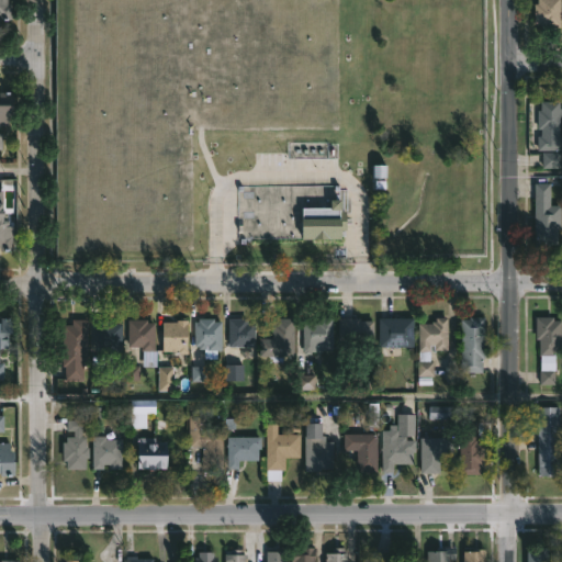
[(0,0),(7,0),(7,4),(11,4),(11,19),(0,19),(0,0)]
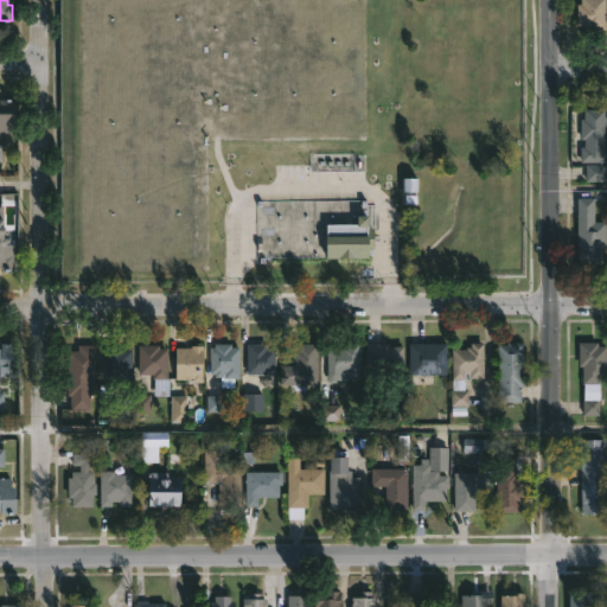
[(605,0),(605,36),(587,34),(588,23),(576,21),(577,4),(581,4),(581,0),(605,0)]
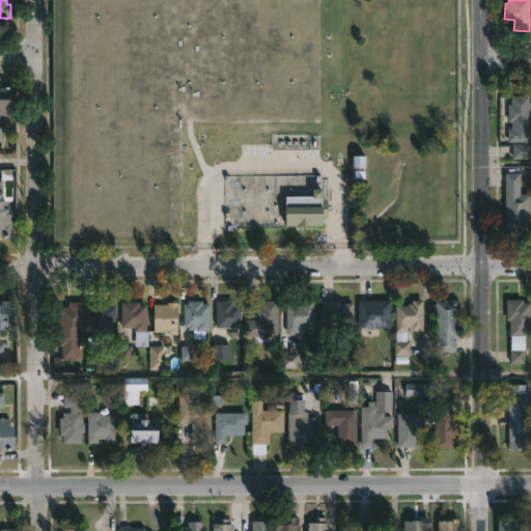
[(7,110),(7,117),(0,117),(0,86),(11,86),(11,102),(10,102),(10,110),(7,110)]
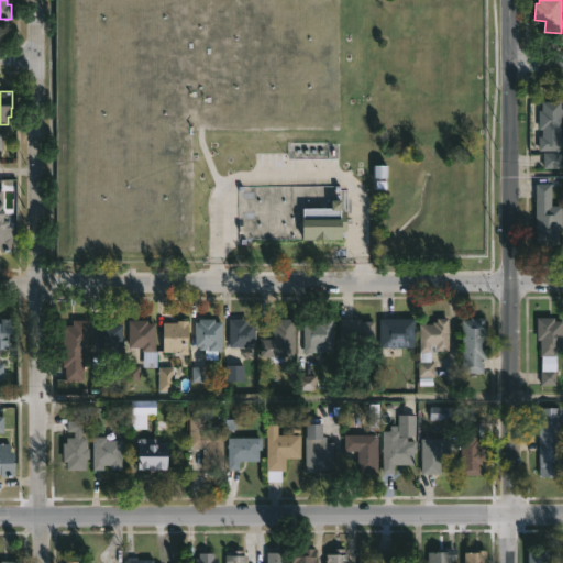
[(561,101),(560,136),(562,136),(562,151),(538,151),(539,109),(541,110),(541,101),(561,101)]
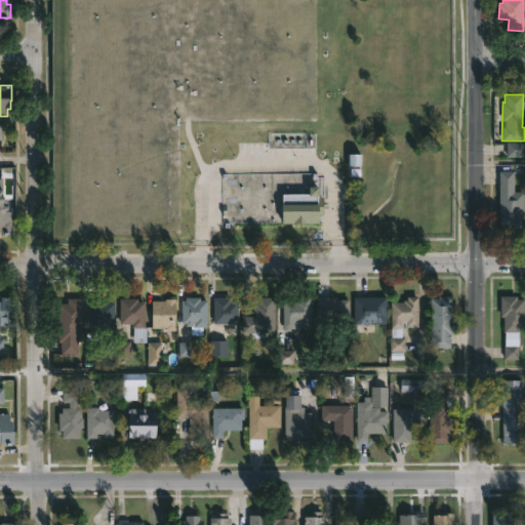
[(514,171),(514,192),(523,192),(523,213),(521,213),(521,229),(515,229),(515,232),(499,232),(499,171),(514,171)]
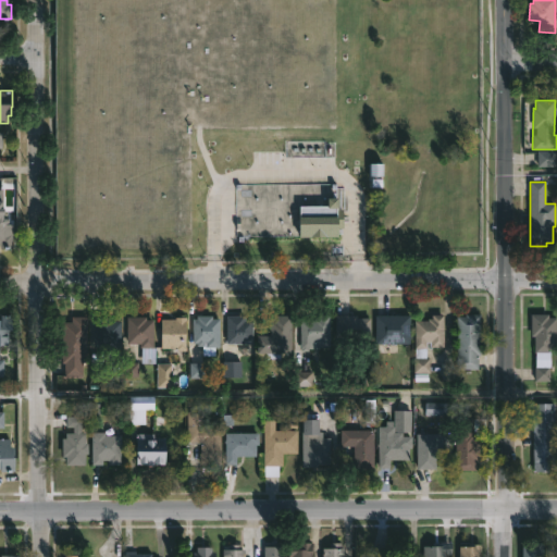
[(0,186),(1,186),(1,208),(3,208),(2,219),(8,219),(8,224),(12,224),(11,248),(0,248),(0,186)]
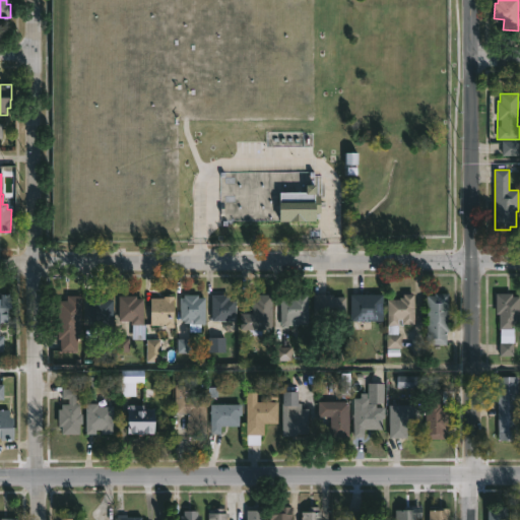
[(317,222),(317,187),(306,187),(306,193),(278,194),(278,198),(224,198),(225,221),(279,220),(280,223),(317,222)]
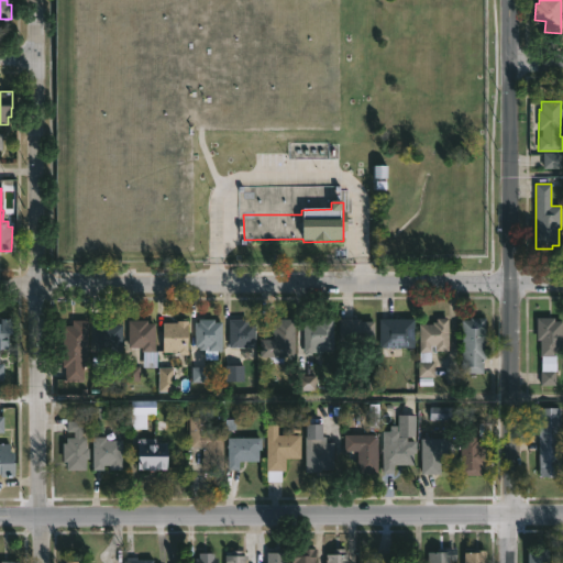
[(333,318),(332,355),(304,355),(305,317),(333,318)]
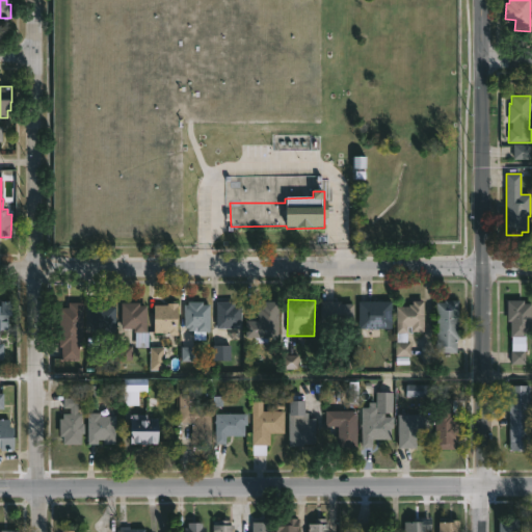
[(524,300),(524,303),(531,303),(531,335),(526,334),(525,365),(510,364),(511,336),(510,336),(510,321),(507,321),(507,299),(524,300)]
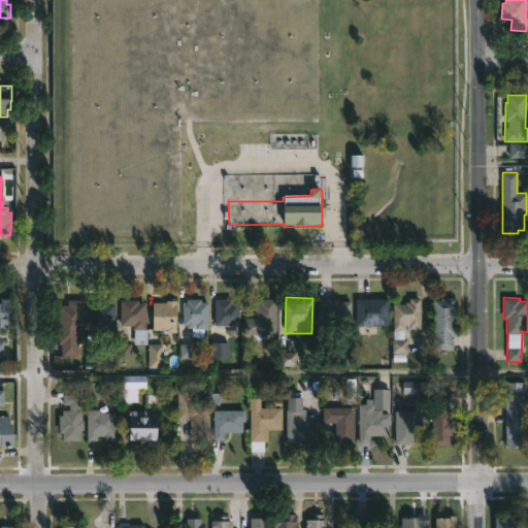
[(337,299),(337,301),(351,301),(351,324),(318,324),(318,298),(337,299)]
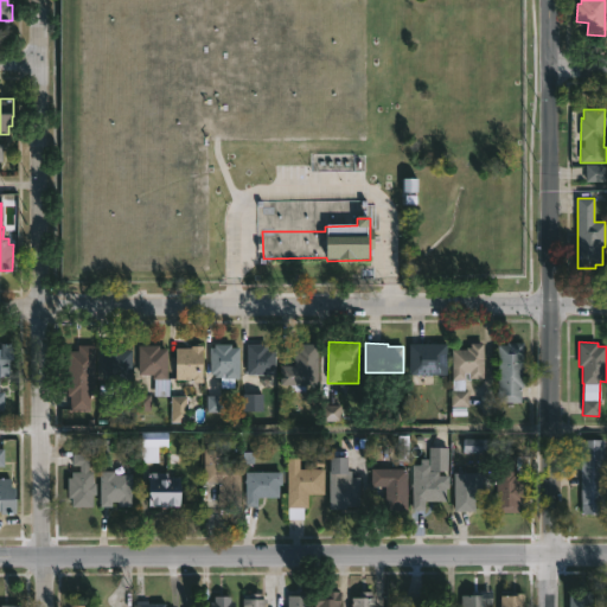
[(435,375),(408,374),(408,343),(446,344),(446,375),(435,375)]
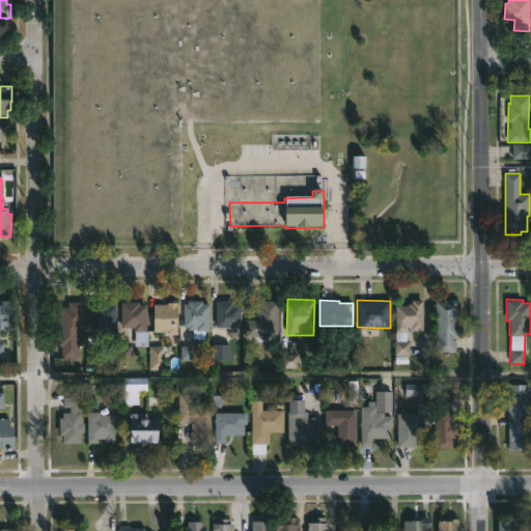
[(423,300),(423,332),(410,332),(410,326),(407,326),(407,341),(409,341),(409,356),(408,356),(408,364),(394,364),(395,306),(408,306),(408,304),(412,304),(412,300),(423,300)]
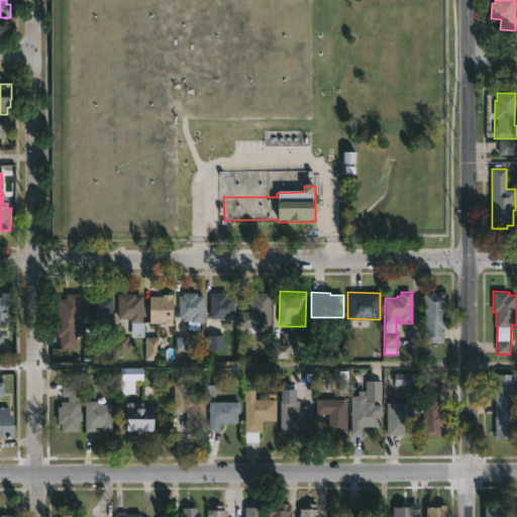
[(443,343),(424,343),(424,293),(445,292),(445,330),(443,330),(443,343)]
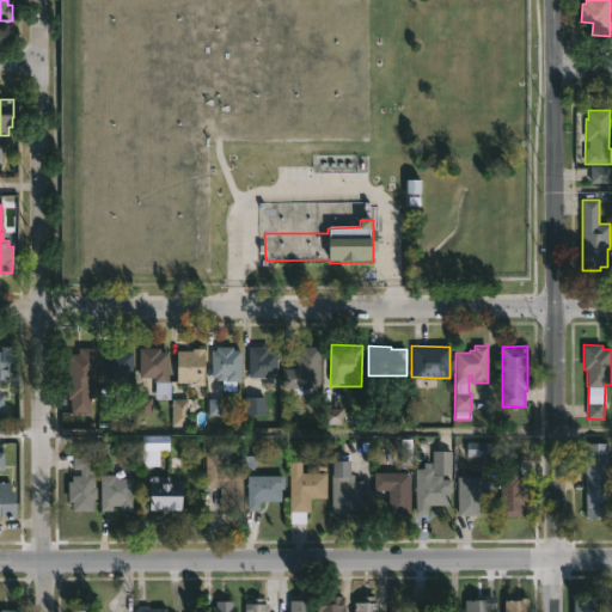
[(0,379),(0,347),(13,347),(12,362),(8,362),(8,379),(0,379)]
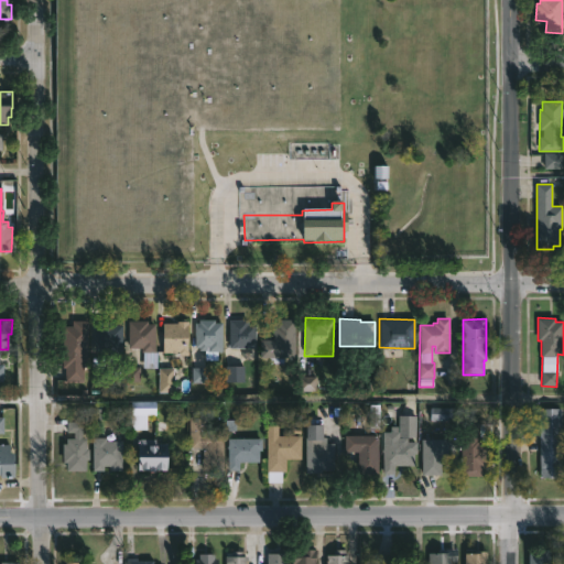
[(83,351),(83,381),(64,381),(64,368),(62,368),(61,326),(72,326),(72,321),(87,320),(87,351),(83,351)]
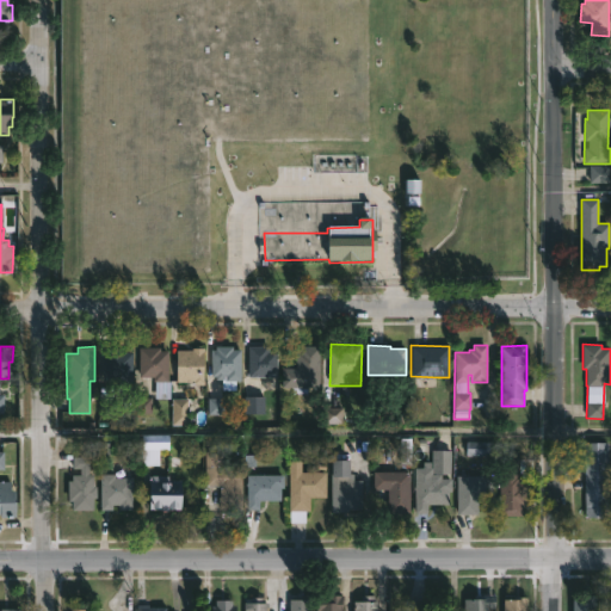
[(232,346),(232,350),(240,350),(240,381),(235,381),(235,390),(222,390),(222,380),(215,380),(215,376),(210,376),(210,350),(215,350),(215,346),(232,346)]
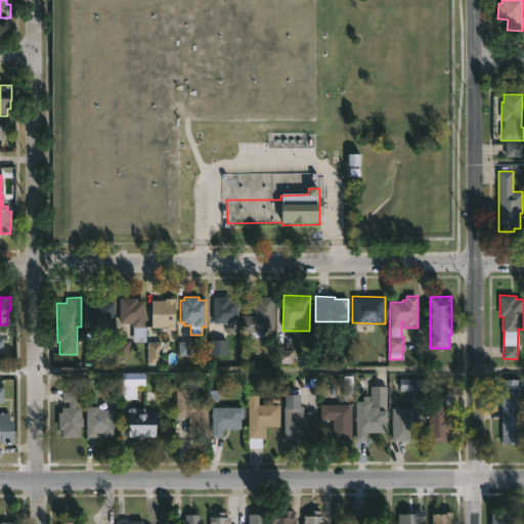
[(229,297),(229,301),(237,301),(237,323),(213,323),(213,297),(229,297)]
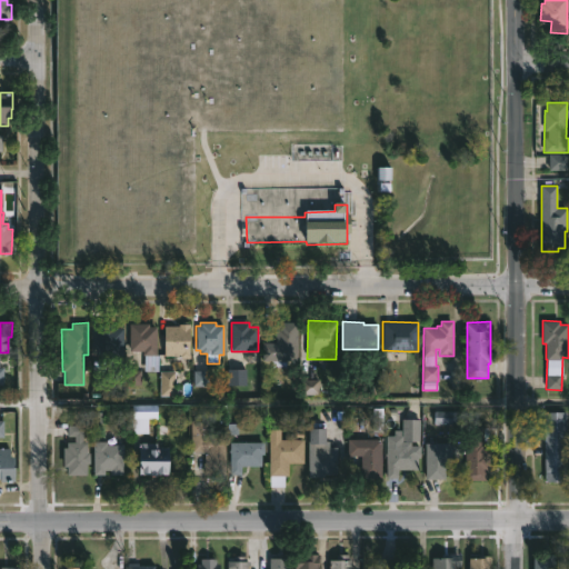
[(286,360),(286,367),(272,367),(272,361),(261,361),(262,342),(275,342),(275,327),(278,327),(278,322),(299,322),(297,360),(286,360)]
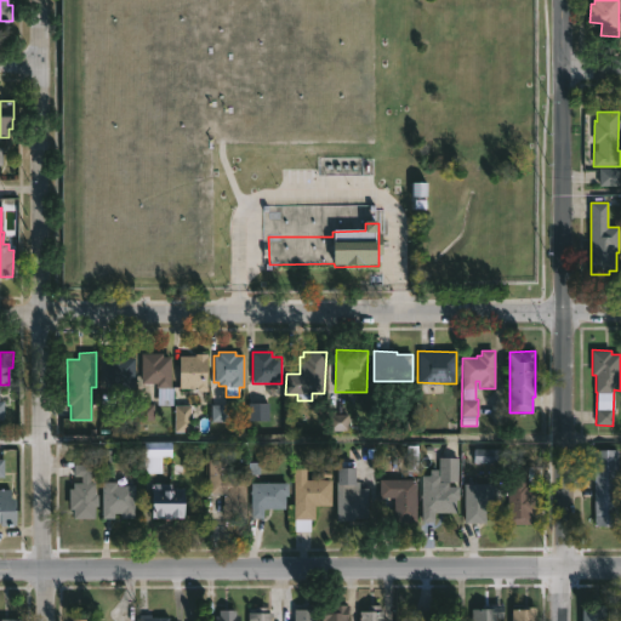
[(124,353),(124,358),(134,358),(135,383),(118,383),(118,386),(108,386),(108,382),(103,382),(103,353),(124,353)]
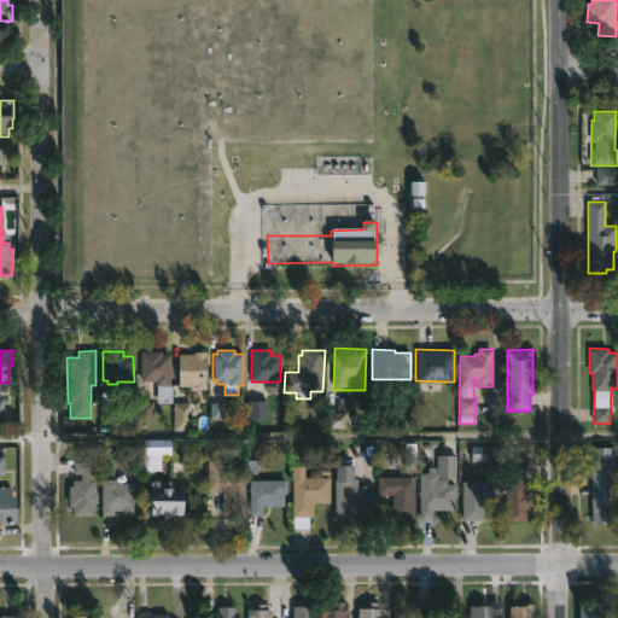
[(162,351),(162,354),(169,354),(169,386),(172,386),(172,403),(156,403),(156,386),(155,386),(155,382),(151,382),(151,383),(140,382),(140,351),(162,351)]
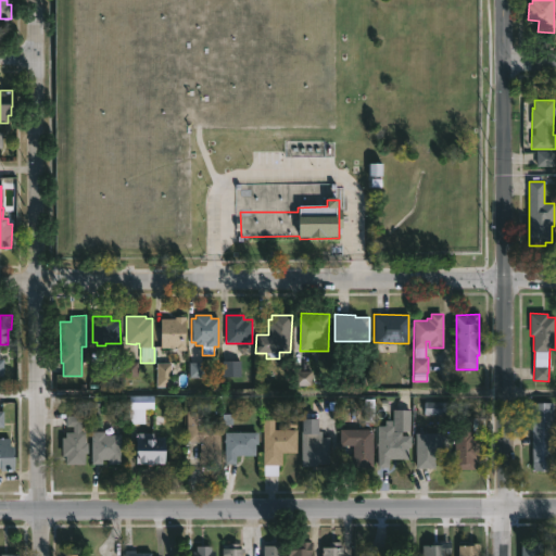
[(185,316),(185,350),(175,350),(175,348),(160,348),(160,318),(175,318),(175,316),(185,316)]
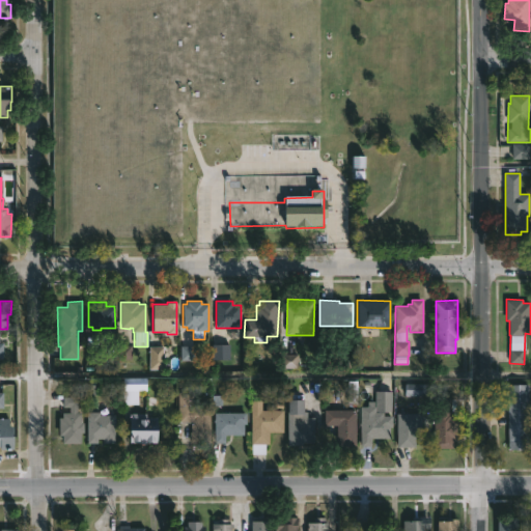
[(103,362),(86,362),(86,336),(103,336),(103,362)]
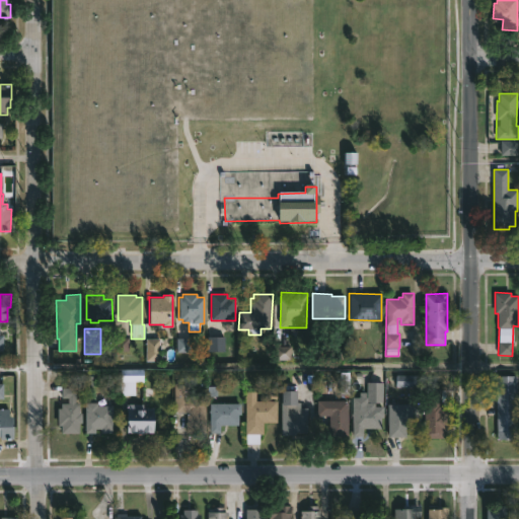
[(148,361),(158,361),(158,348),(155,348),(155,342),(148,342),(148,361)]
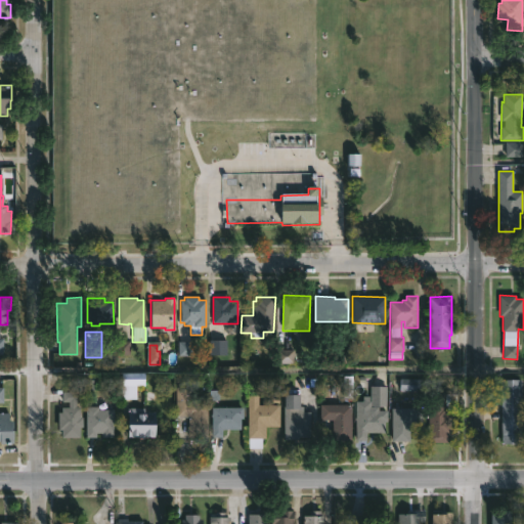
[(122,399),(121,399),(121,373),(144,373),(144,386),(136,386),(136,399),(122,399)]
